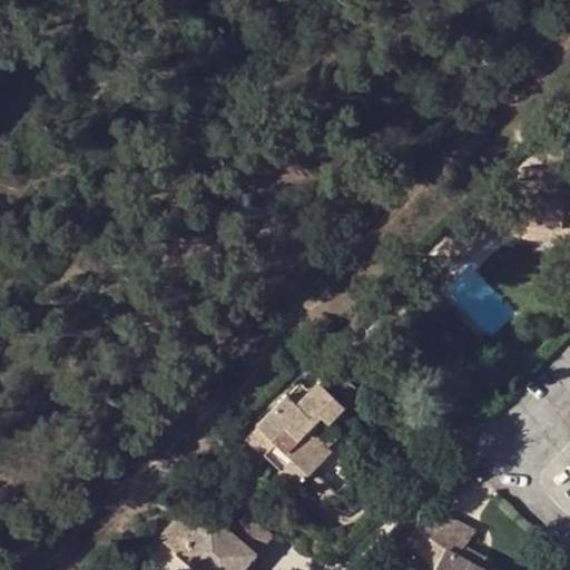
[(517,200),(517,209),(514,238),(518,239),(532,241),(540,226),(559,227),(567,244),(569,244),(569,172),(519,166),(518,188),(522,194),(517,200)]
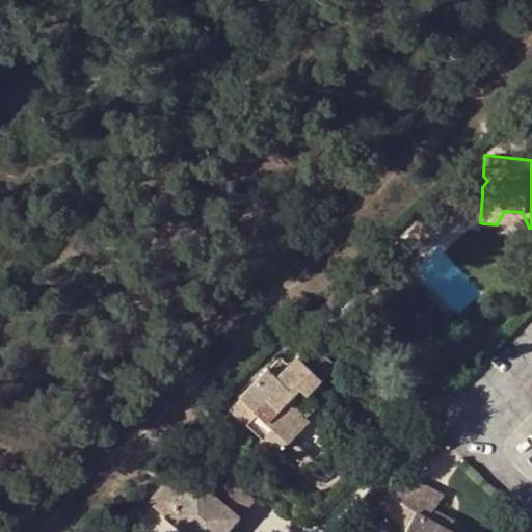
[(447,212),(454,219),(463,220),(467,193),(450,192),(436,205),(445,213),(447,212)]
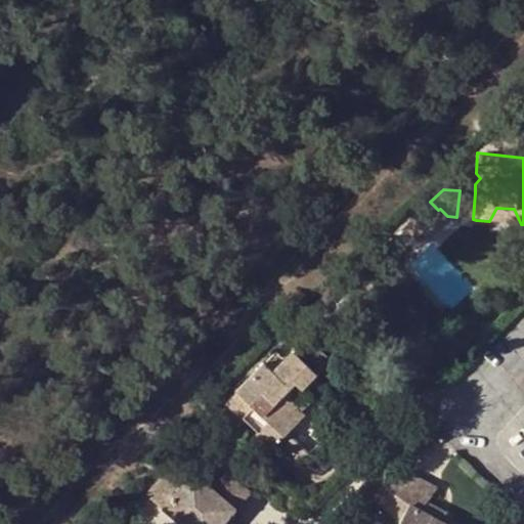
[(475,192),(460,190),(456,217),(473,219),(475,192)]
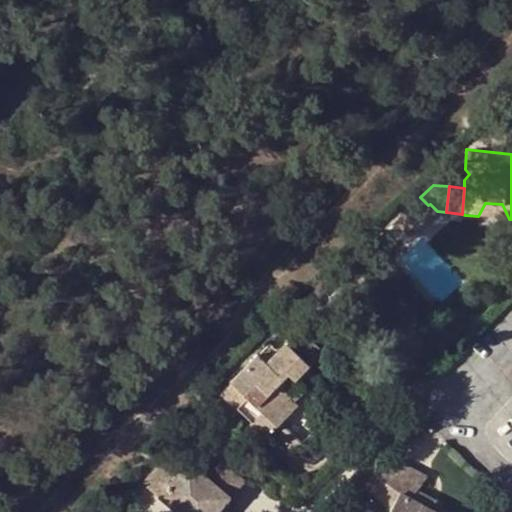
[(410,235),(437,211),(430,204),(428,205),(420,197),(396,221),(410,235)]
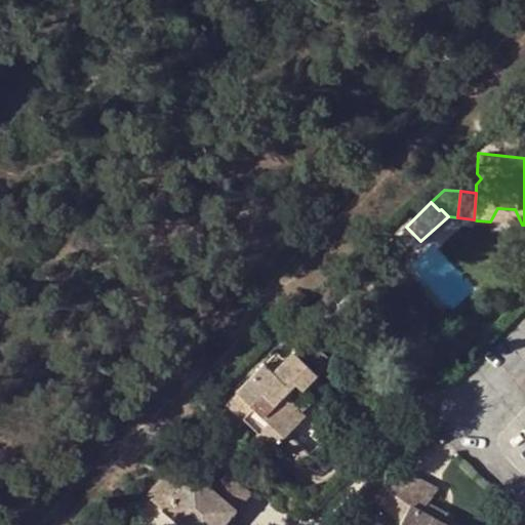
[(497,208),(490,221),(522,225),(515,209),(497,208)]
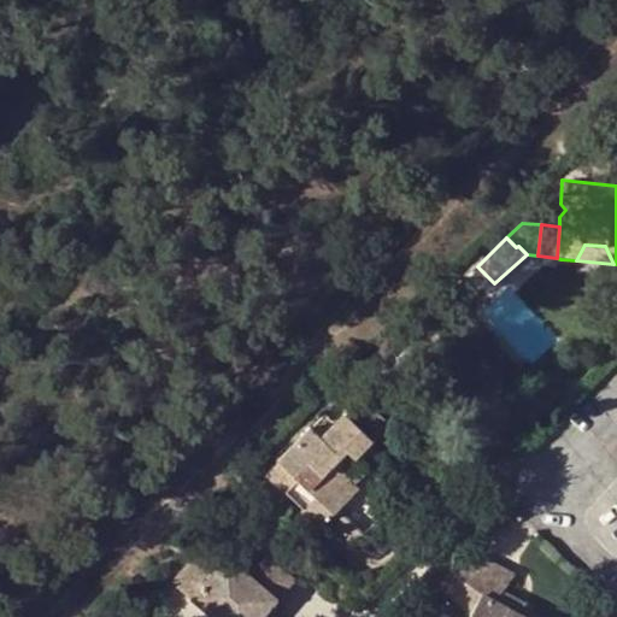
[(458,281),(448,289),(459,301),(463,298),(463,292),(464,286),(458,281)]
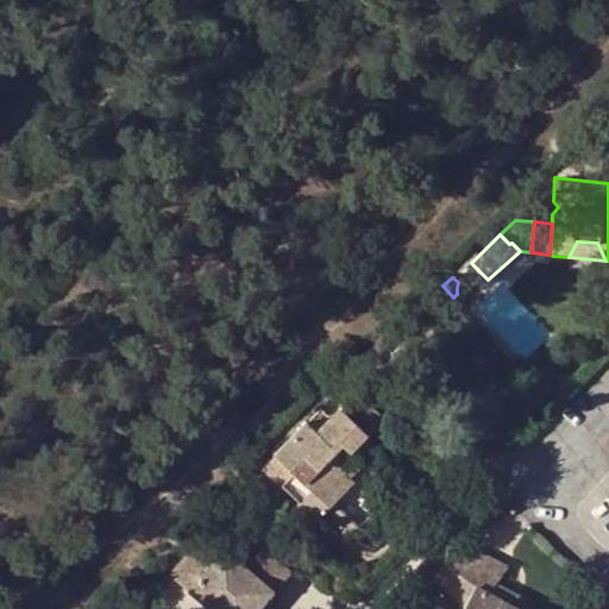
[(368,405),(353,419),(368,433),(383,416),(368,405)]
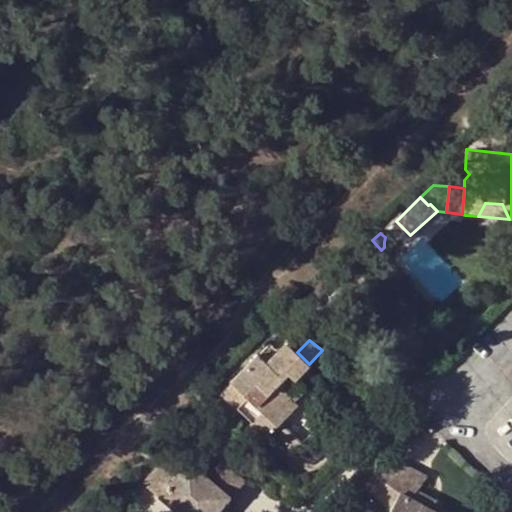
[(309,364),(297,352),(286,341),(267,361),(258,352),(230,380),(262,411),(251,421),(266,437),(273,430),(297,406),(277,385),(289,372),(296,378),(309,364)]
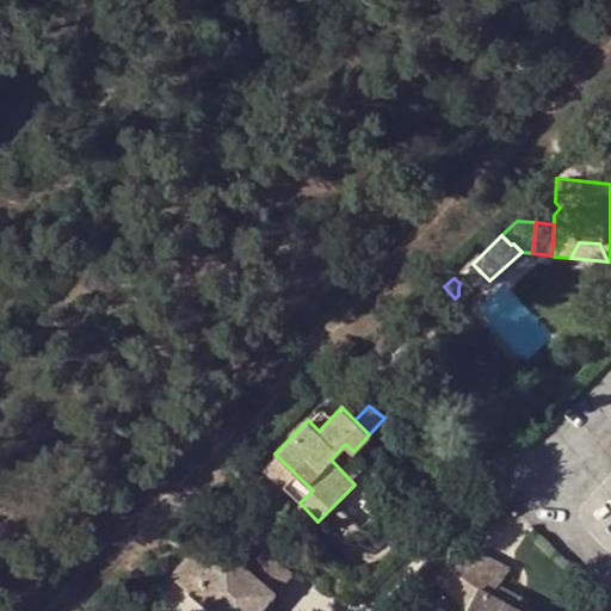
[(363,525),(338,501),(326,513),(351,537),(363,525)]
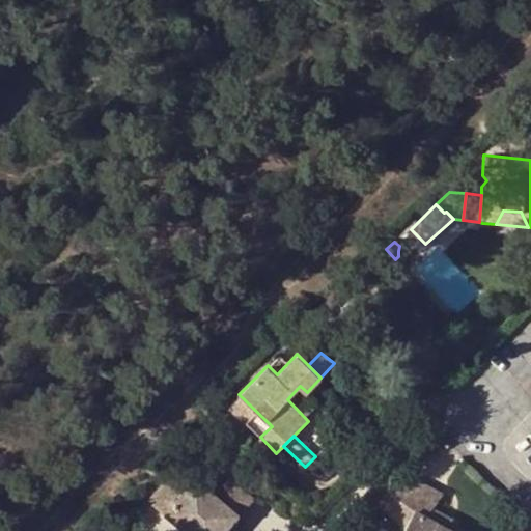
[(179,465),(166,479),(183,494),(163,514),(182,530),(223,530),(224,530),(251,499),(228,479),(214,495),(179,465)]
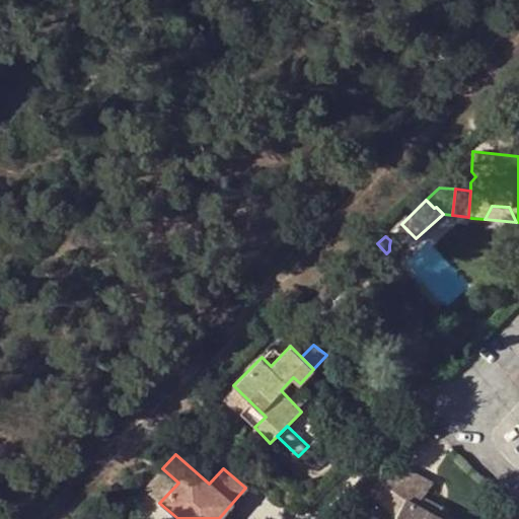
[(403,504),(395,518),(442,518),(418,504),(424,496),(433,483),(402,466),(383,485),(403,504)]
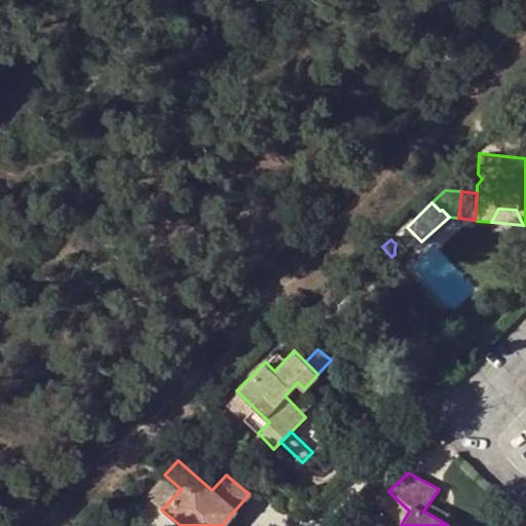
[(181,489),(164,475),(145,495),(161,510),(181,489)]
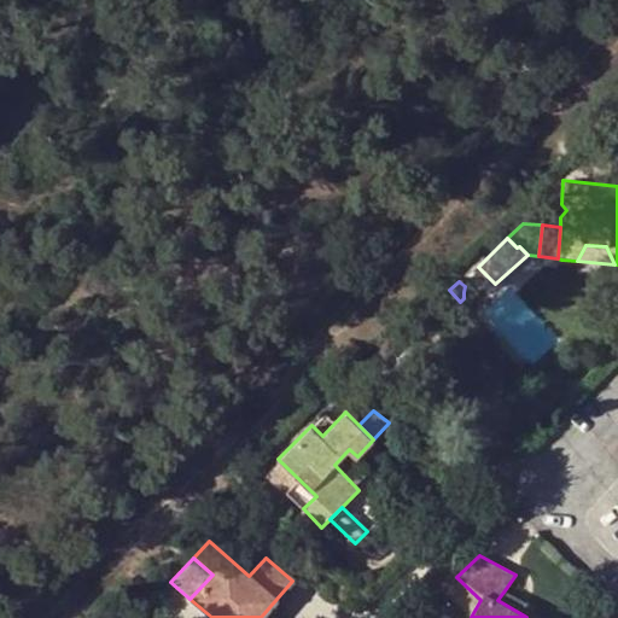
[(443,590),(471,617),(481,600),(456,577),(443,590)]
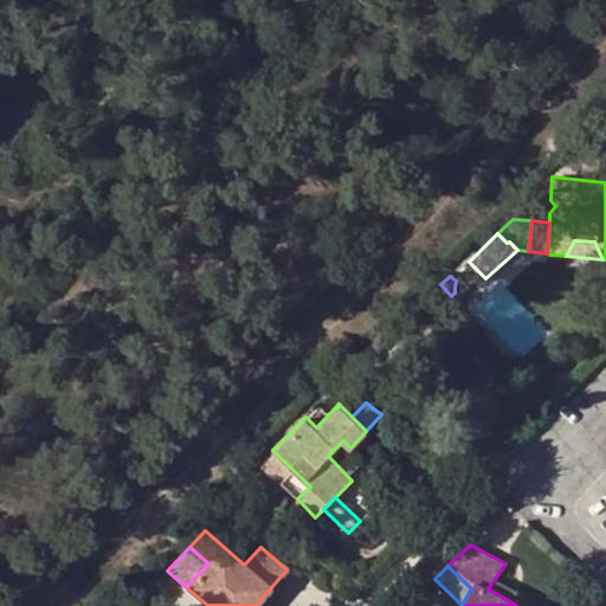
[(517,605),(524,595),(495,579),(488,588),(516,605),(517,605)]
